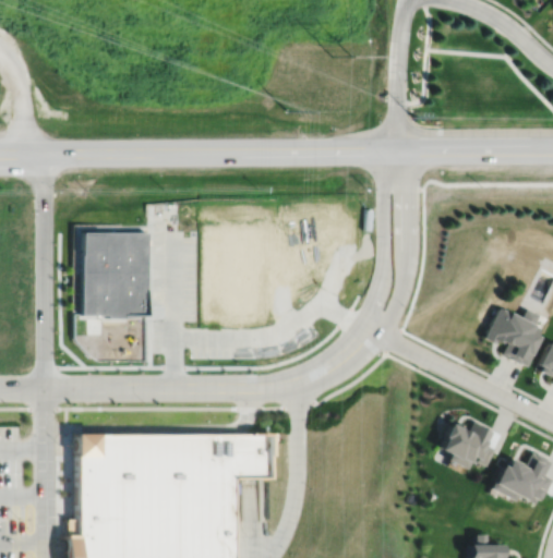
[(84,232),(151,232),(151,315),(129,315),(129,318),(111,318),(111,315),(84,315),(84,232)]
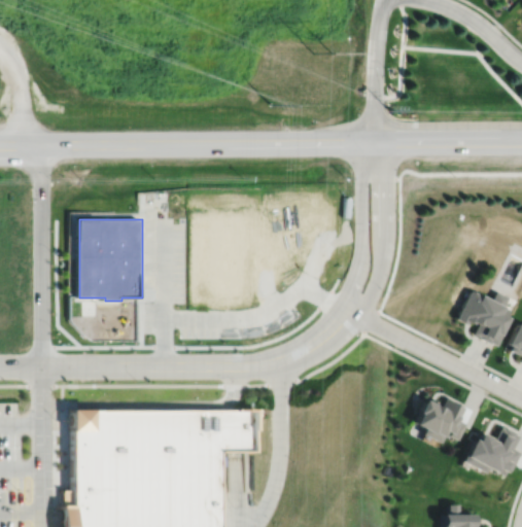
[(472,290),(457,319),(467,324),(468,322),(475,324),(475,323),(479,325),(475,334),(482,337),(481,339),(491,344),(492,342),(499,346),(508,328),(506,327),(510,318),(508,317),(511,310),(505,307),(510,296),(497,291),(493,299),(483,293),(483,295),(472,290)]
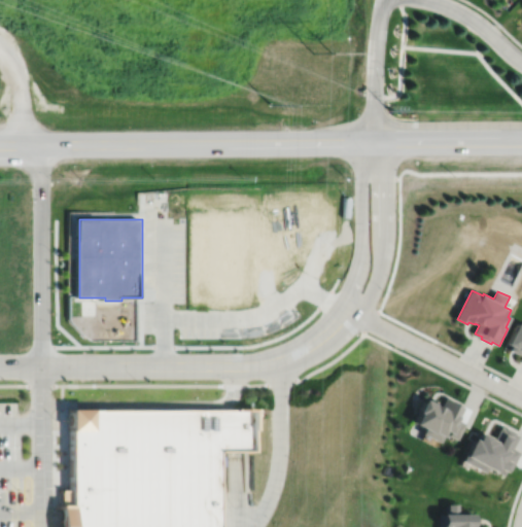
[(521,323),(519,322),(508,345),(513,347),(511,350),(521,355),(521,354),(521,323)]
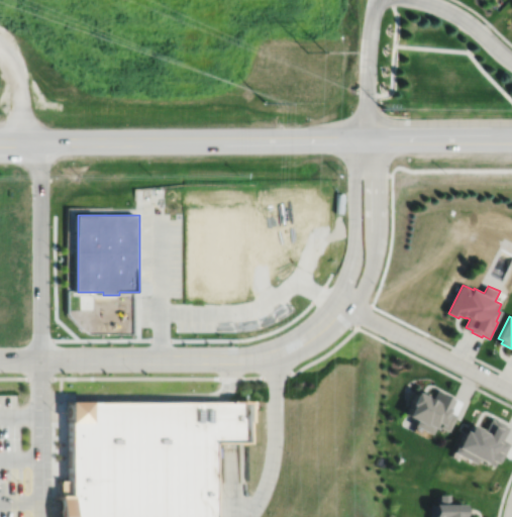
[(416,393),(409,406),(411,407),(406,418),(416,423),(415,426),(433,435),(437,428),(435,427),(436,424),(441,426),(440,428),(449,432),(457,416),(450,412),(457,400),(437,390),(433,399),(428,397),(430,394),(423,390),(421,394),(416,392),(416,393)]
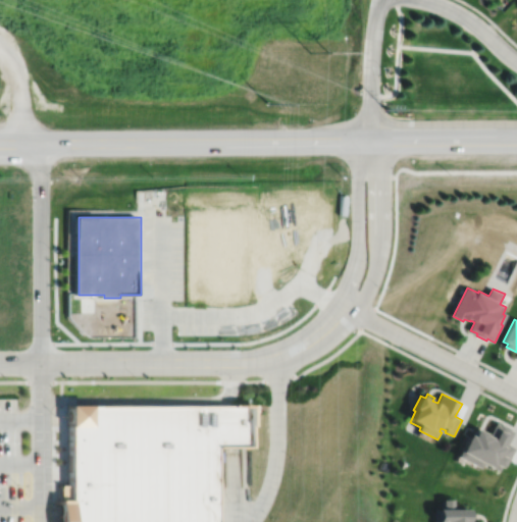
[(66,406),(65,486),(65,521),(217,521),(217,448),(238,448),(250,448),(250,406),(66,406)]
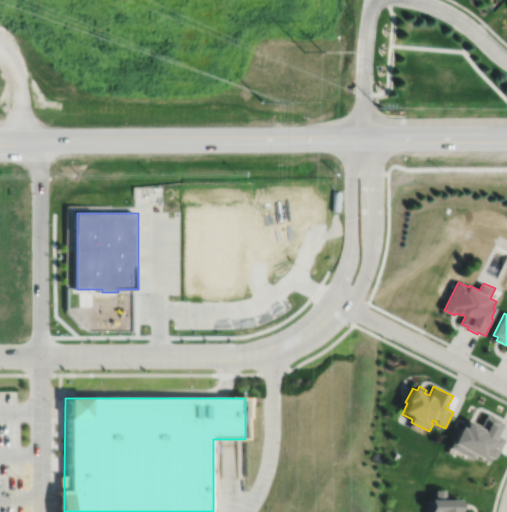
[(478,458),(485,457),(493,461),(496,455),(499,457),(506,442),(506,439),(500,436),(506,423),(502,422),(503,420),(493,416),(492,417),(488,415),(481,429),(478,428),(479,427),(469,422),(465,429),(461,428),(451,449),(474,459),(475,456),(478,458)]
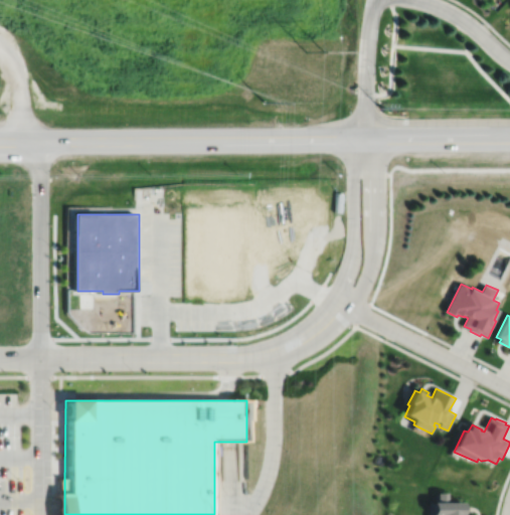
[(438,490),(438,499),(432,499),(432,512),(434,512),(434,514),(462,514),(463,512),(465,512),(465,499),(449,499),(449,490),(438,490)]
